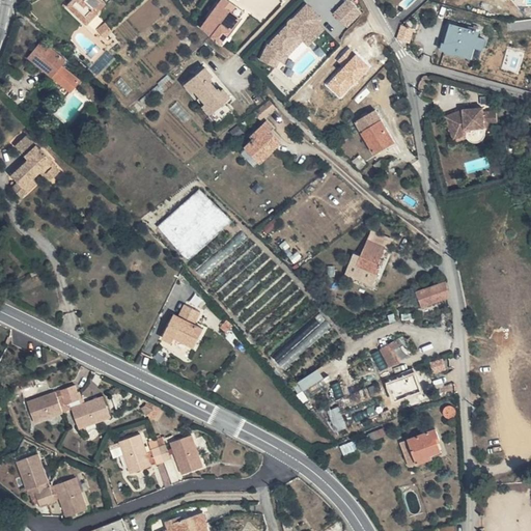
[(78,0),(71,8),(87,23),(99,11),(93,6),(100,0),(78,0)]
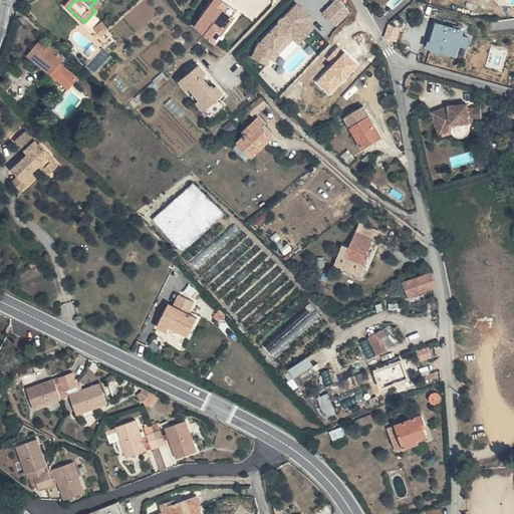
[(102,3),(98,0),(96,0),(90,6),(95,11),(102,3)]
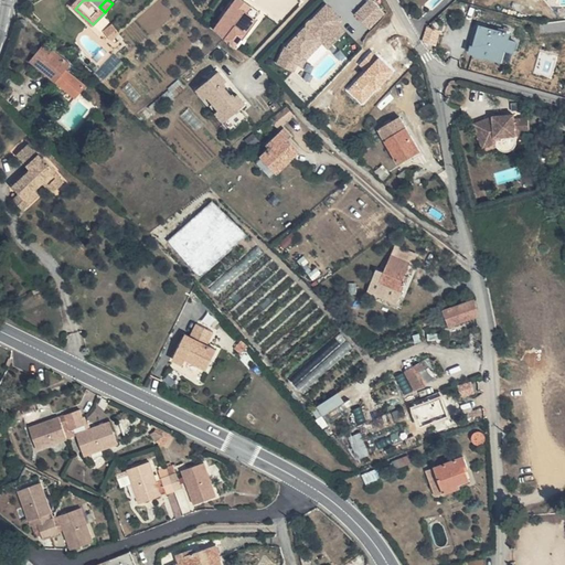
[(249,8),(237,0),(235,0),(214,30),(236,46),(255,21),(245,13),(249,8)]
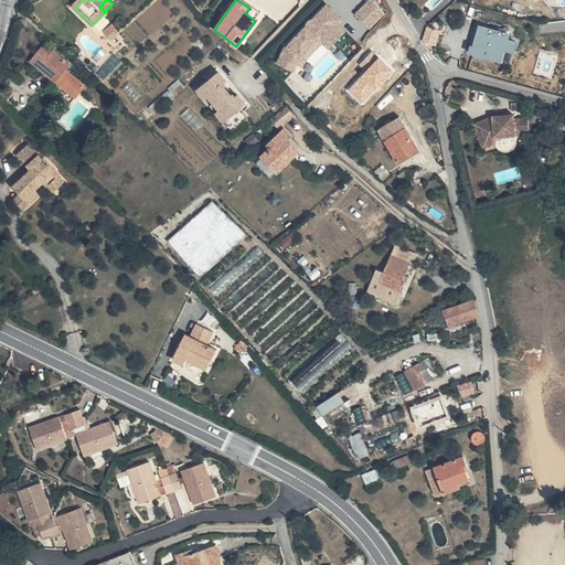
[(384,12),(370,0),(369,0),(355,16),(370,29),(384,12)]
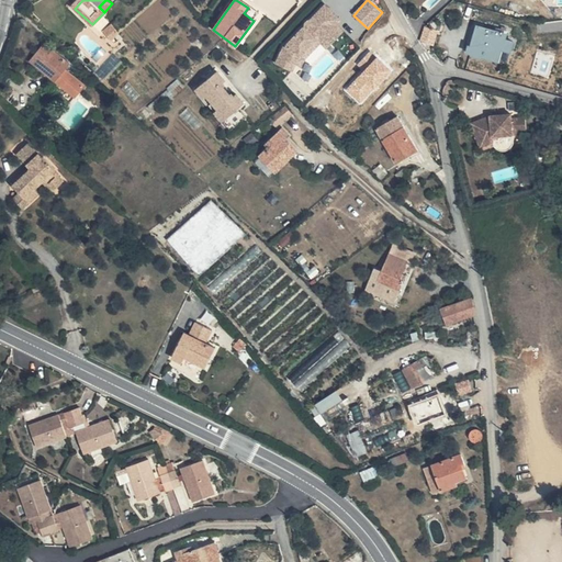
[(283,46),(276,64),(287,68),(290,60),(295,63),(299,55),(315,38),(319,43),(324,38),(330,44),(343,31),(336,24),(339,21),(324,6),(310,21),(313,24),(307,31),(303,26),(287,44),(284,47),(283,46)]
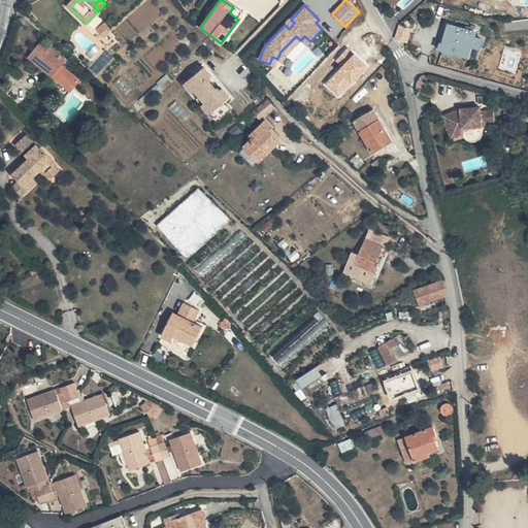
[(242,14),(233,7),(229,12),(238,20),(242,14)]
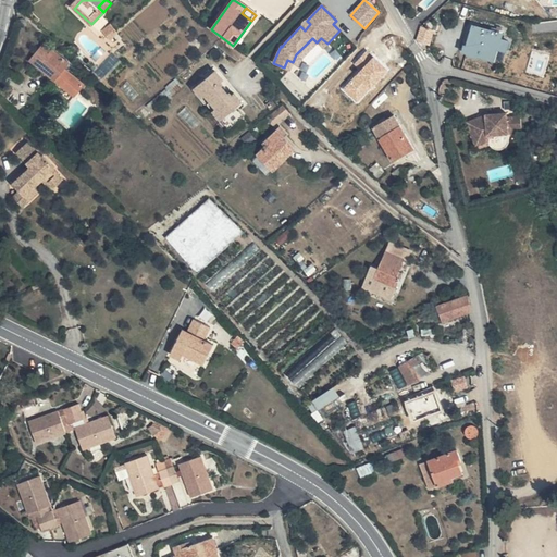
[(301,25),(300,26),(305,31),(310,24),(307,21),(306,21),(304,22),(302,23),(302,24),(301,25)]
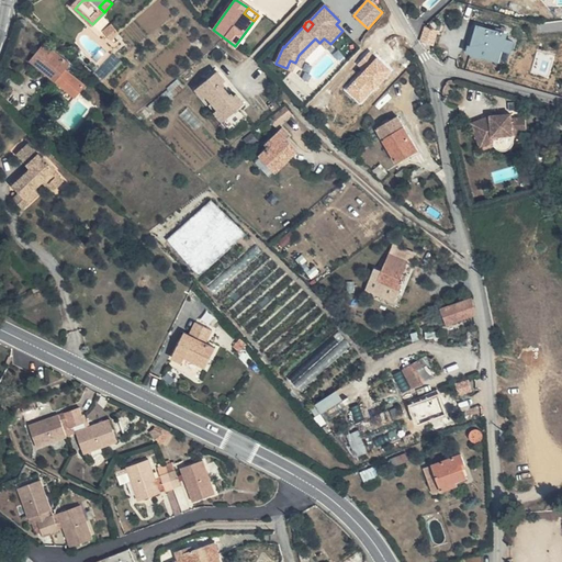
[(121,33),(113,22),(104,30),(113,40),(121,33)]
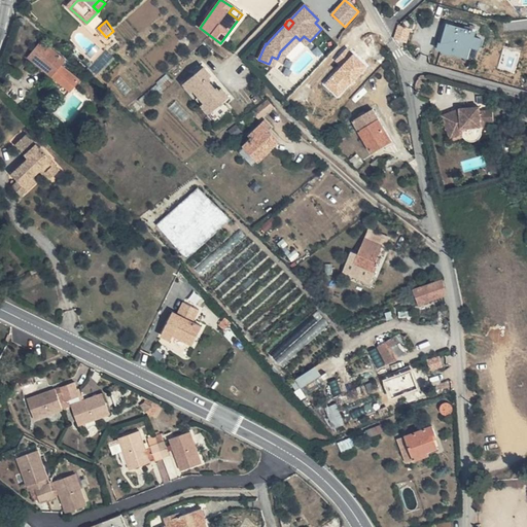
[(405,42),(409,32),(399,27),(394,39),(399,40),(405,42)]
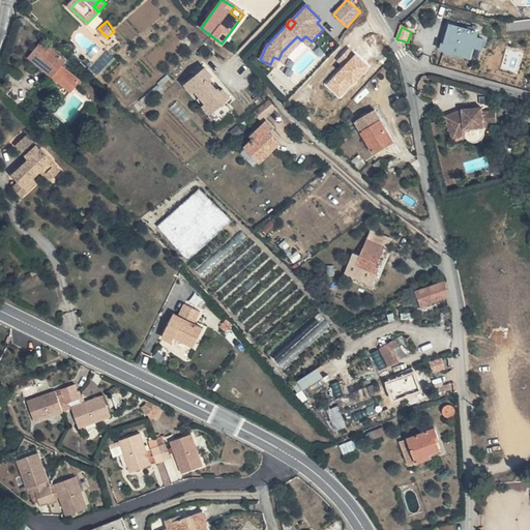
[(471,33),(454,30),(448,52),(473,58),(475,51),(486,53),(488,45),(478,42),(479,33),(472,31),(471,33)]
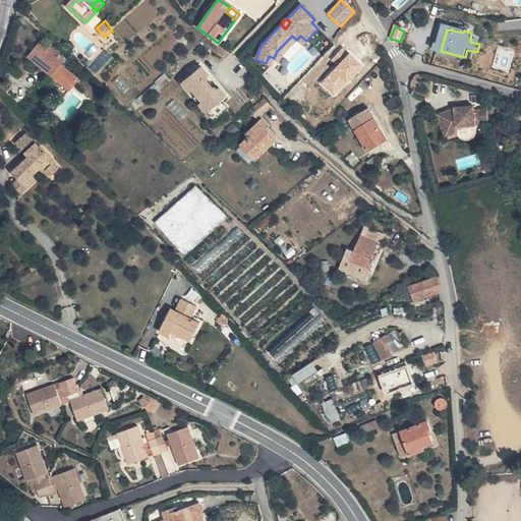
[(277,51),(274,58),(279,60),(282,55),(296,40),(292,36),(277,51)]
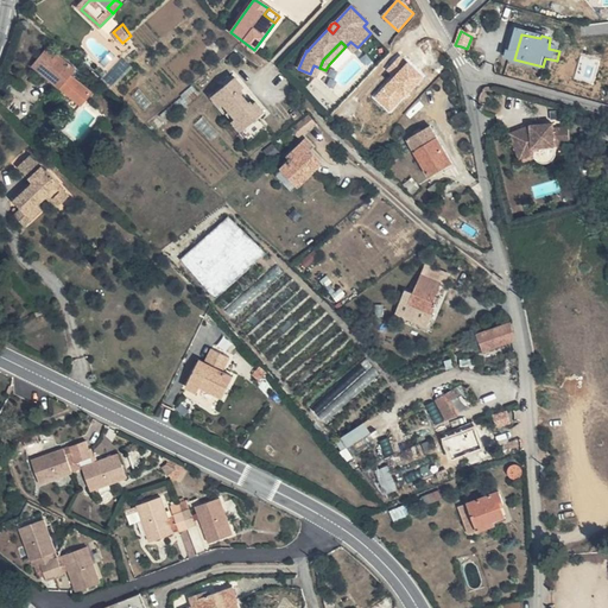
[(350,42),(346,46),(353,52),(358,48),(350,42)]
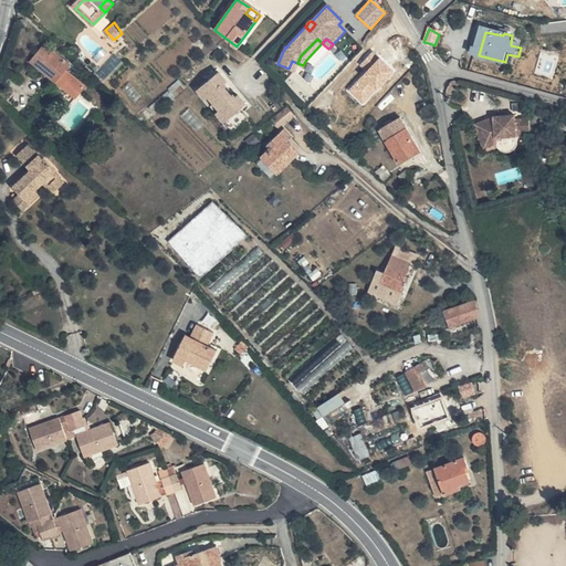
[(33,59),(42,65),(51,53),(42,46),(33,59)]
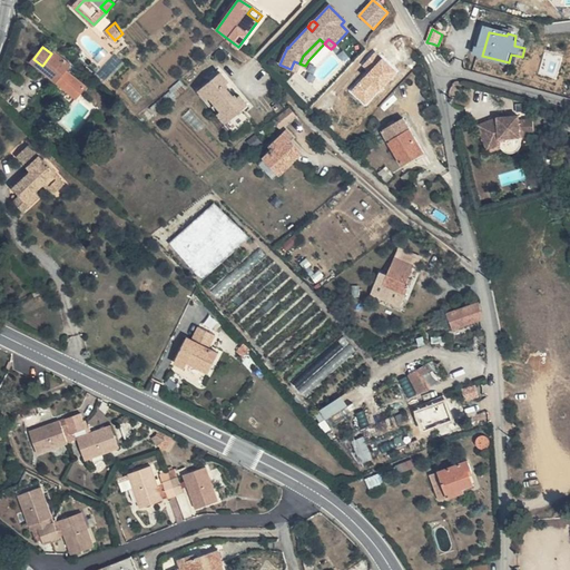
[(51,53),(42,66),(49,72),(58,79),(64,72),(67,67),(71,61),(56,49),(51,53)]
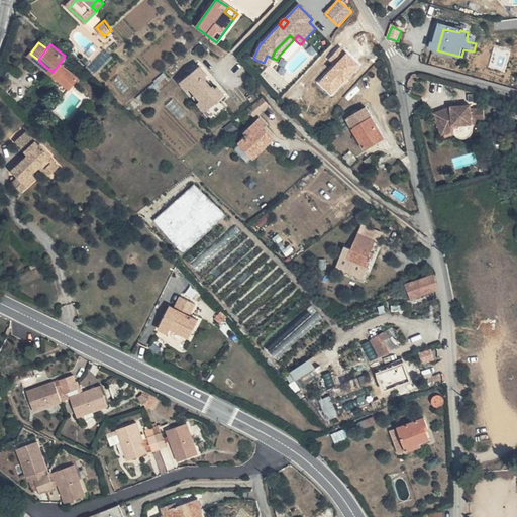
[(81,77),(61,61),(58,66),(65,71),(60,77),(73,87),(81,77)]
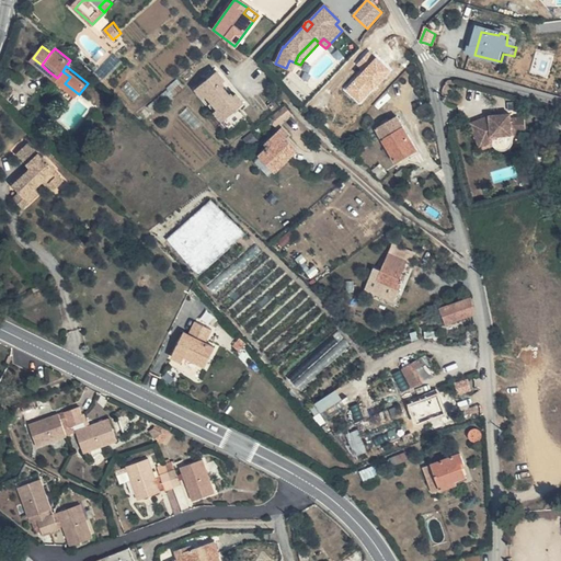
[(220,79),(213,70),(192,89),(229,132),(244,116),(236,105),(240,101),(232,92),(230,95),(227,92),(225,93),(219,87),(220,84),(218,81),(220,79)]
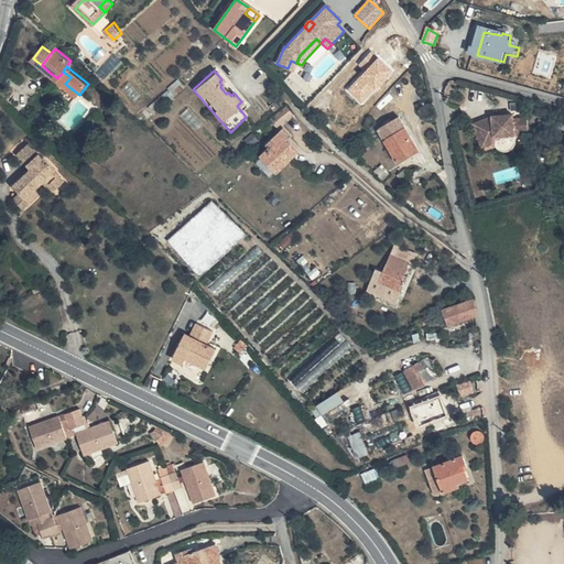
[(74,102),(79,95),(65,84),(71,77),(63,72),(57,78),(52,85),(74,102)]
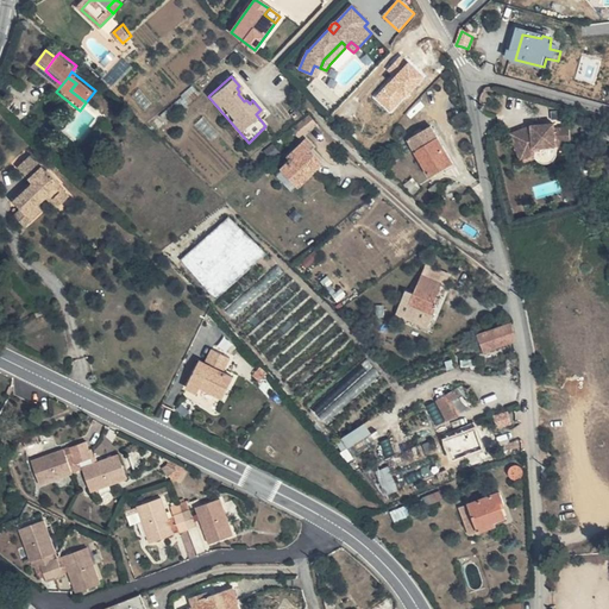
[(315,125),(308,117),(290,131),(297,139),(315,125)]
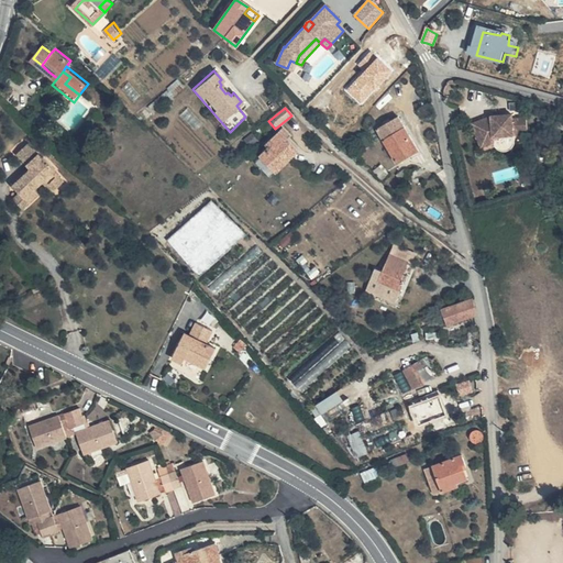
[(516,112),(517,131),(529,130),(528,112),(516,112)]
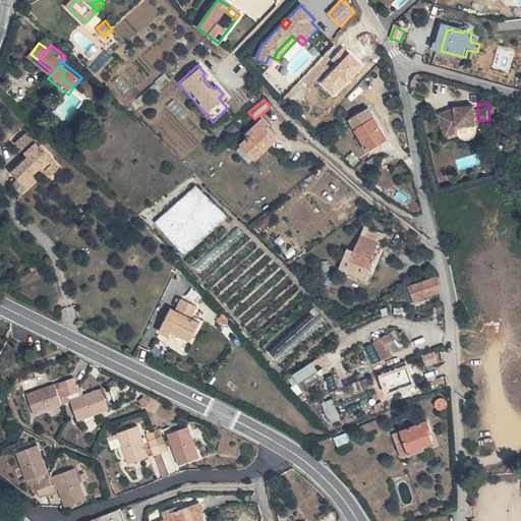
[(444,107),(423,113),(427,129),(445,125),(445,128),(463,127),(469,127),(478,126),(477,109),(466,110),(462,110),(461,106),(444,107)]
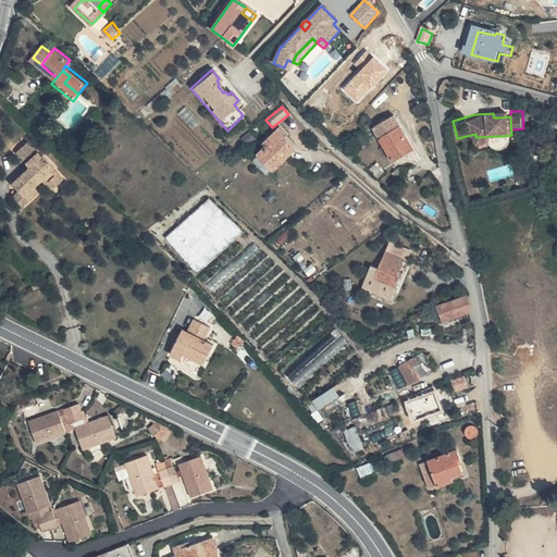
[(372,127),(391,162),(399,158),(411,151),(393,116),(372,127)]
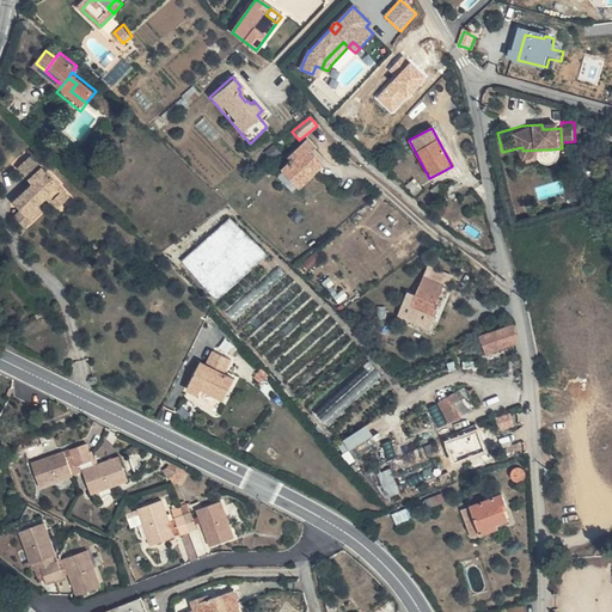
[(313,147),(307,140),(279,165),(297,185),(323,165),(311,151),(313,147)]
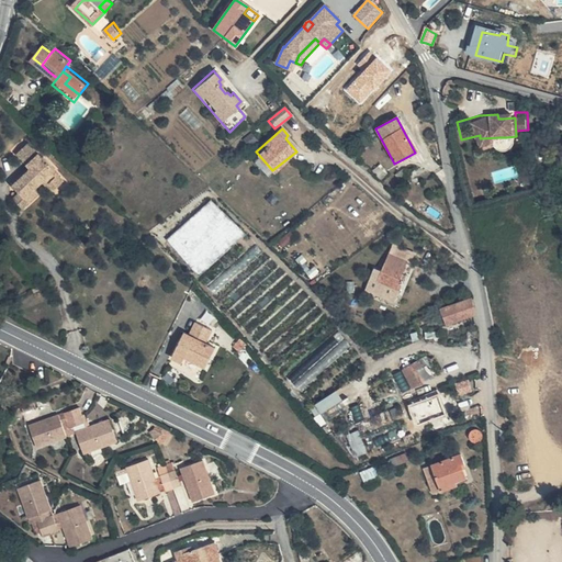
[(480,135),(461,139),(463,148),(480,144),(480,138),(480,135)]
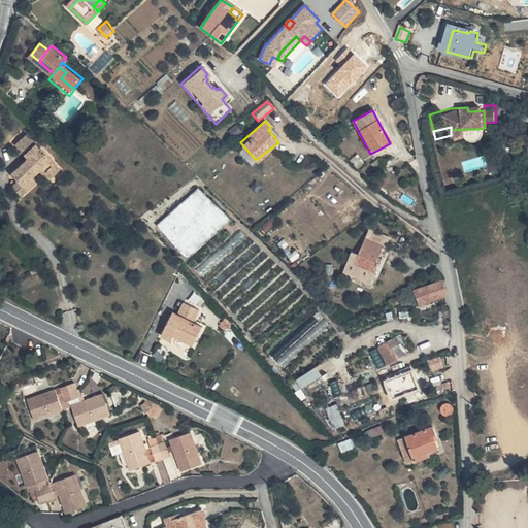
[(469,129),(451,130),(452,140),(454,140),(456,141),(458,141),(460,141),(463,141),(466,140),(469,139),(470,139),(469,129)]
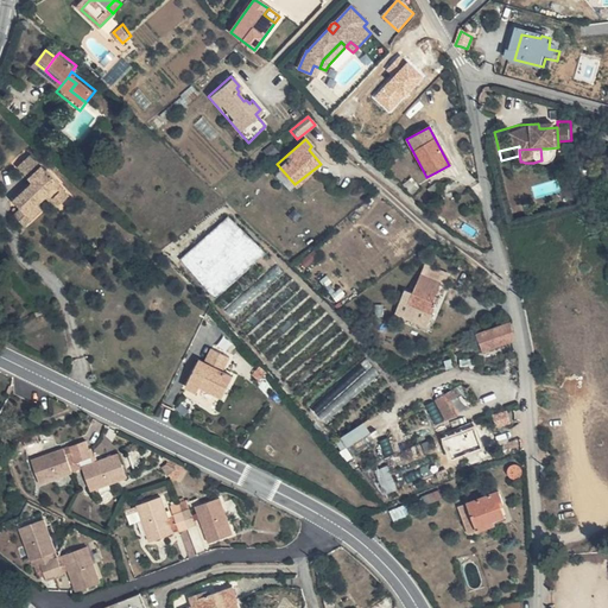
[(46,169),(30,154),(19,166),(37,183),(31,189),(26,185),(13,197),(24,208),(35,219),(48,207),(43,202),(51,194),(62,204),(73,194),(61,183),(62,181),(49,168),(46,169)]
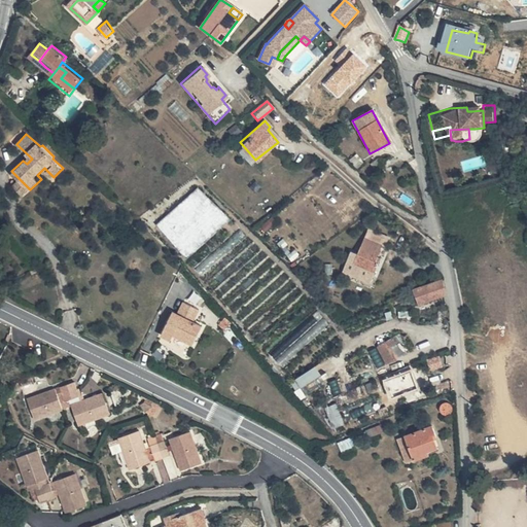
[(362,164),(354,156),(349,162),(358,169),(362,164)]
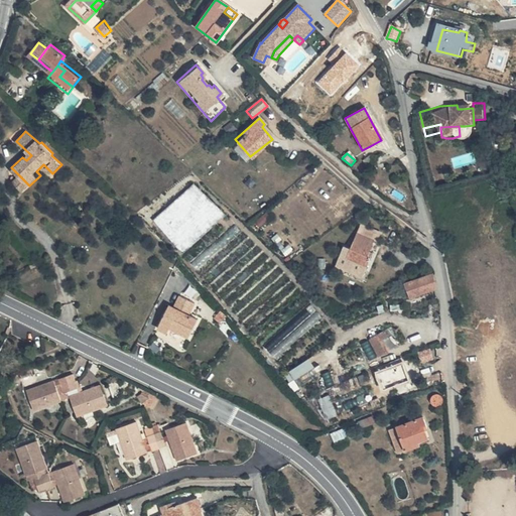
[(66,168),(61,164),(52,173),(56,177),(66,168)]
